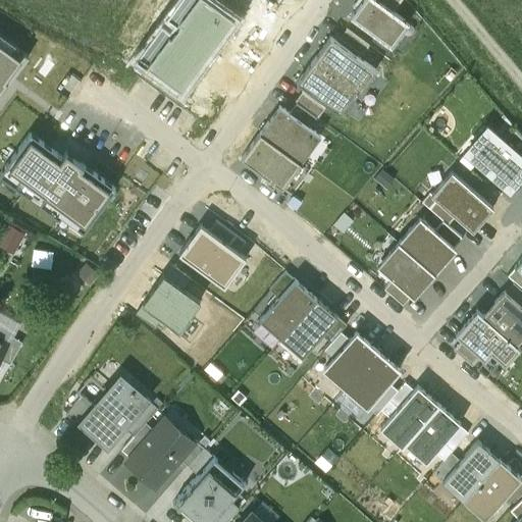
[(183,95),(240,16),(216,0),(178,0),(166,17),(175,23),(169,31),(161,24),(135,60),(183,95)]
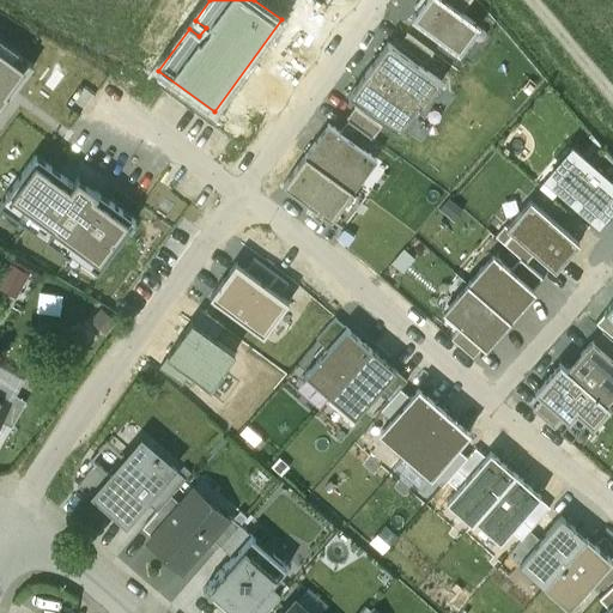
[(462,12),(444,0),(425,0),(418,10),(411,19),(460,55),(480,26),(462,12)]
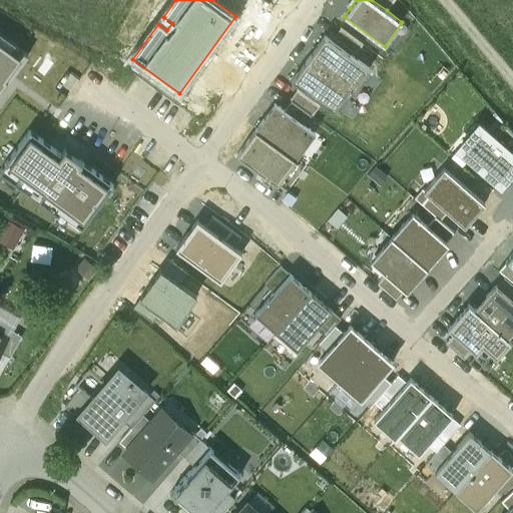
[(356,0),(372,0),(387,10),(394,0),(350,0),(346,6),(350,8),(356,0)]
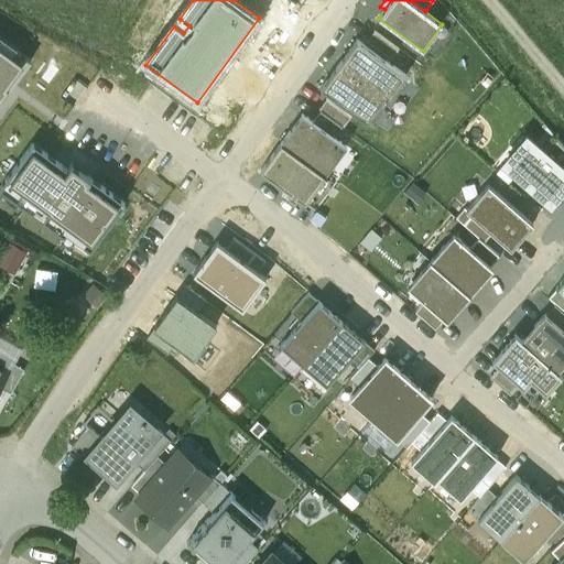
[(399,49),(373,31),(366,42),(391,60),(399,49)]
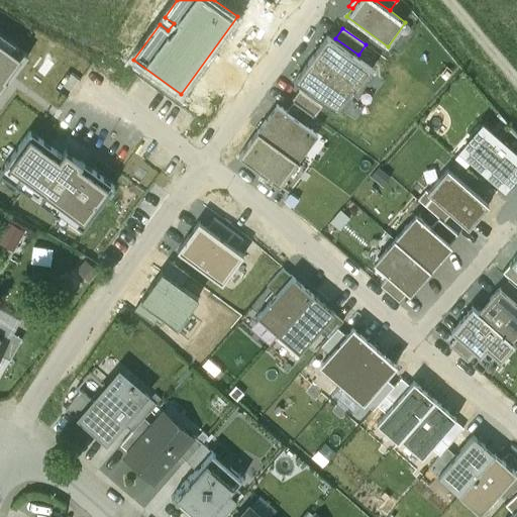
[(373,70),(326,36),(310,59),(352,90),(355,92),(373,70)]
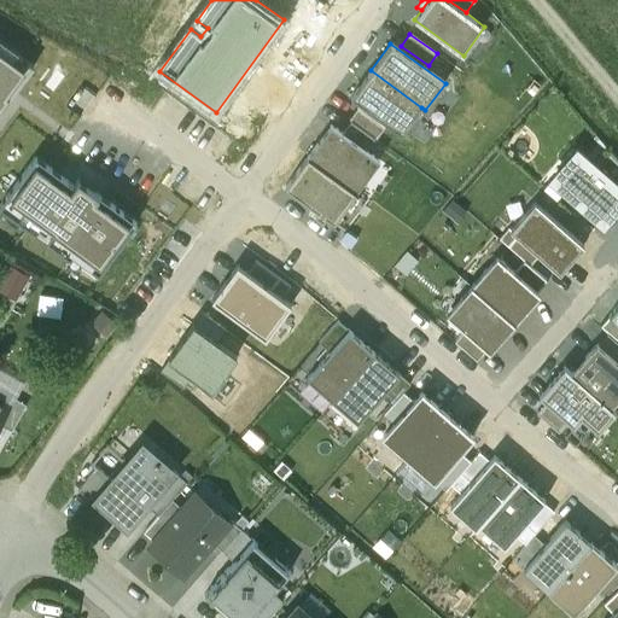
[(0,108),(7,98),(10,99),(34,66),(17,54),(13,59),(0,50),(0,108)]
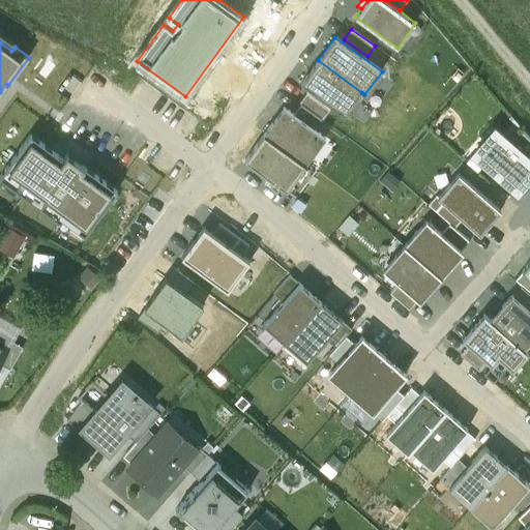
[(361,92),(318,60),(301,83),(345,115),(361,92)]
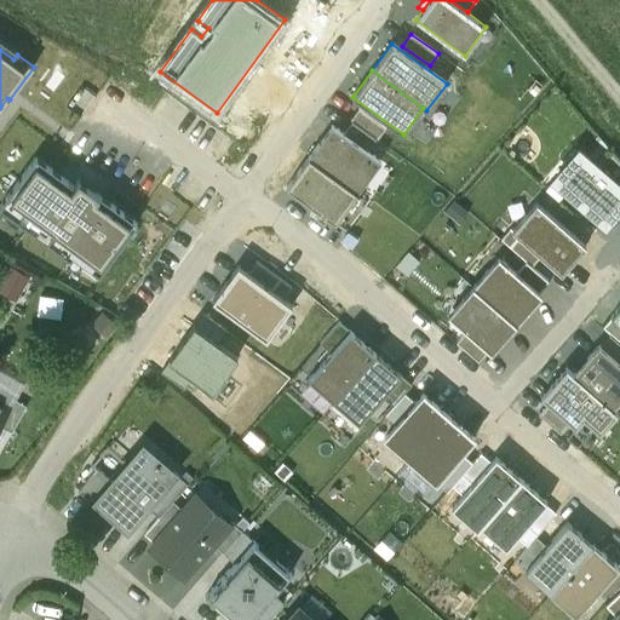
[(385,130),(359,109),(350,121),(352,122),(375,139),(377,141),(385,130)]
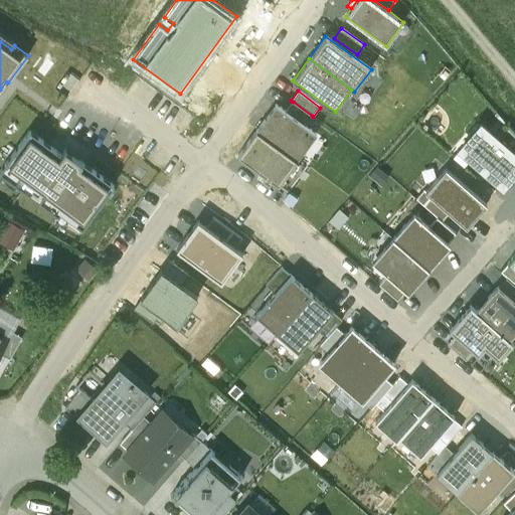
[(286,112),(305,126),(312,116),(293,102),(286,112)]
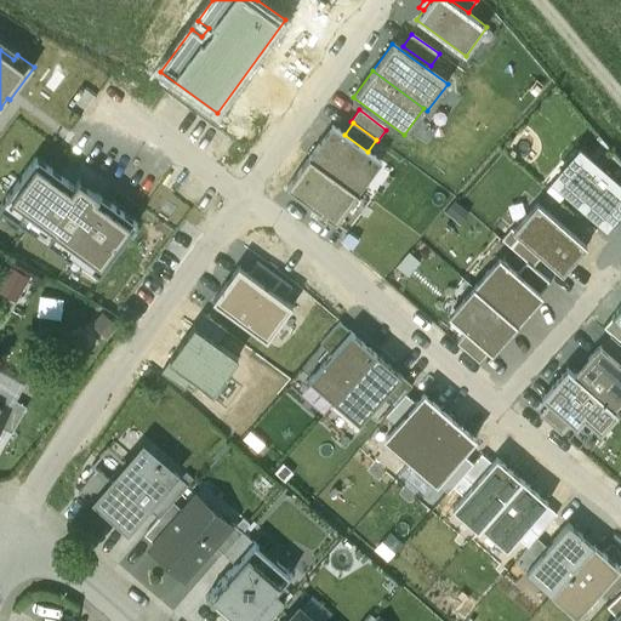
[(381,161),(368,152),(345,135),(332,126),(309,158),(359,194),(381,161)]
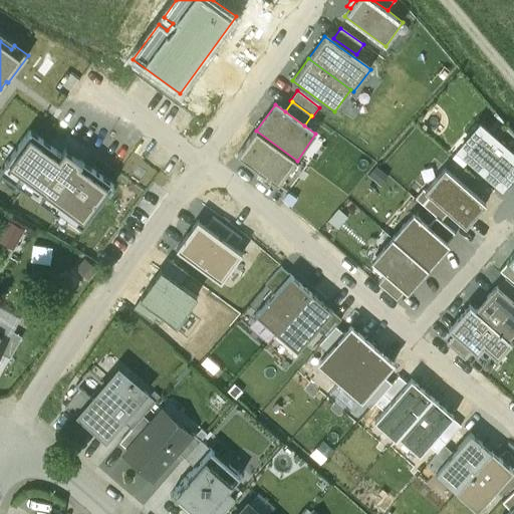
[(513,173),(513,155),(496,140),(480,126),(459,150),(501,187),(513,173)]
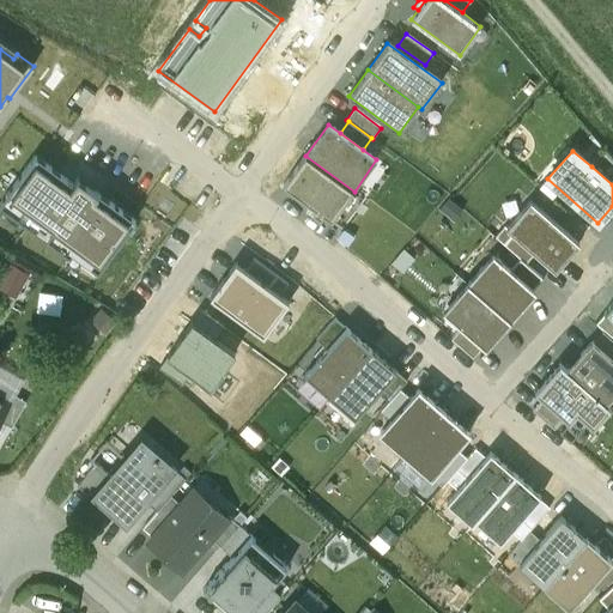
[(592,167),(612,184),(612,161),(605,151),(592,167)]
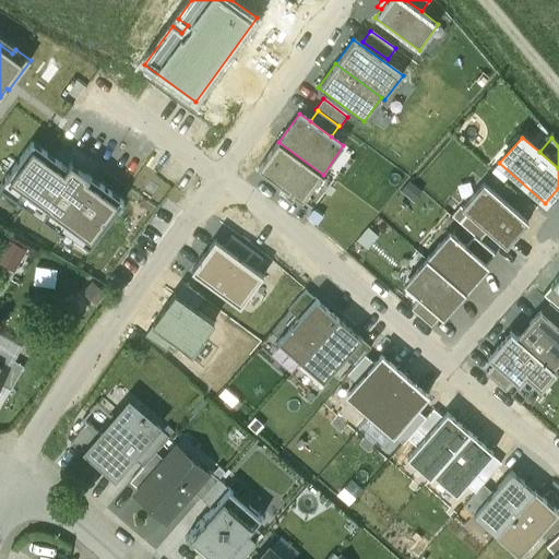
[(80,235),(93,244),(123,202),(71,163),(67,168),(32,142),(0,185),(0,187),(40,217),(43,214),(76,239),(80,235)]
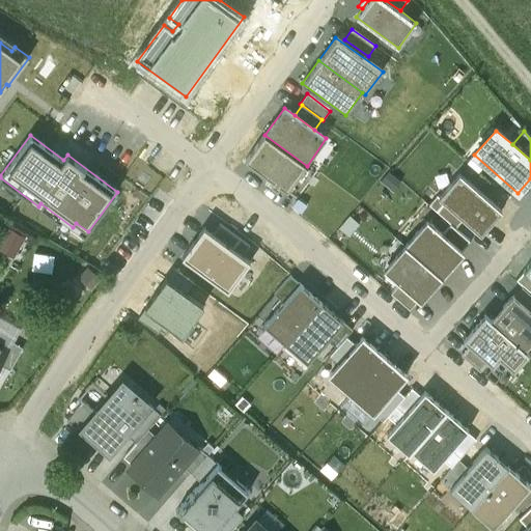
[(307,166),(264,135),(245,161),(272,182),(270,185),(277,190),(280,186),(287,191),(307,166)]
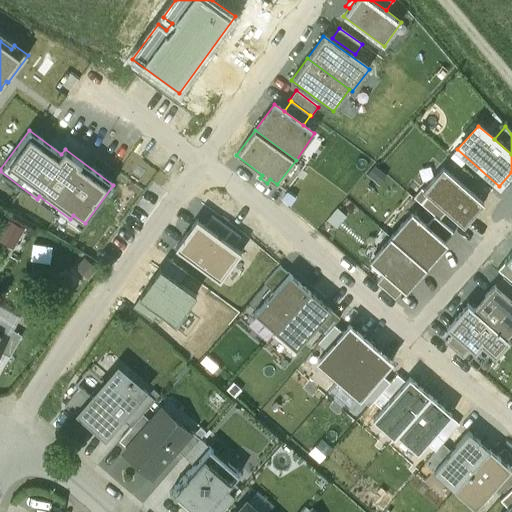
[(366,177),(378,187),(386,178),(374,167),(366,177)]
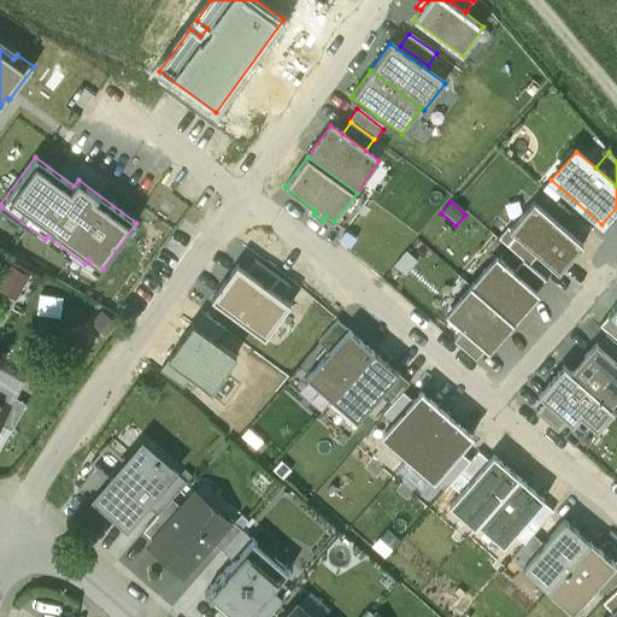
[(510,231),(539,257),(558,274),(583,247),(534,204),(510,231)]
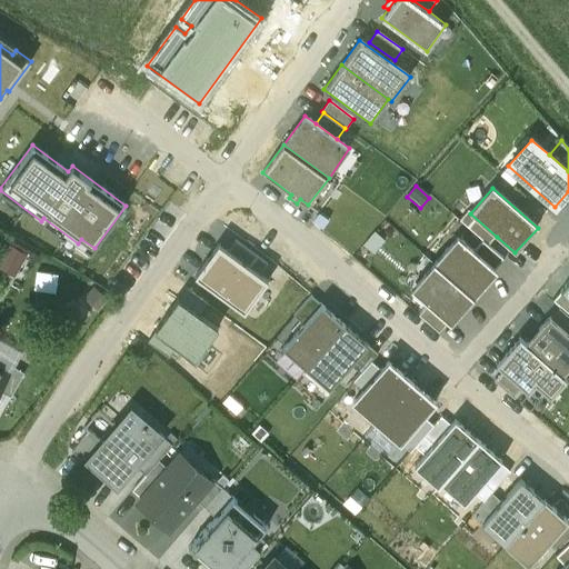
[(497,237),(470,213),(468,212),(459,222),(482,242),(488,247),(497,237)]
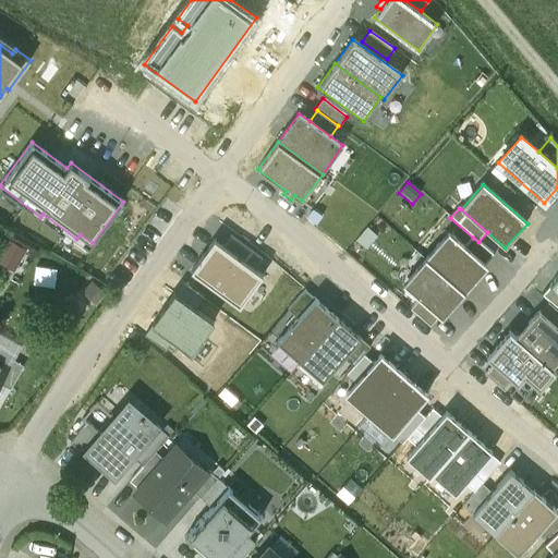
[(366,250),(378,237),(367,228),(356,241),(366,250)]
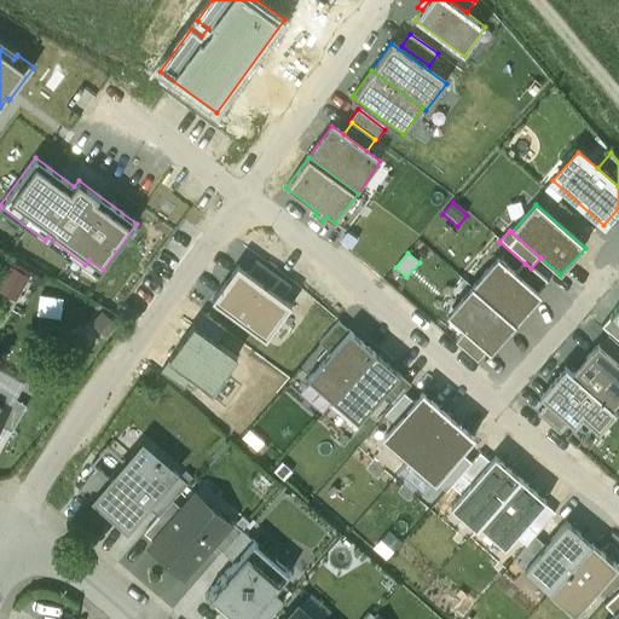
[(538,294),(516,275),(497,259),(473,288),(516,327),(542,298),(538,294)]
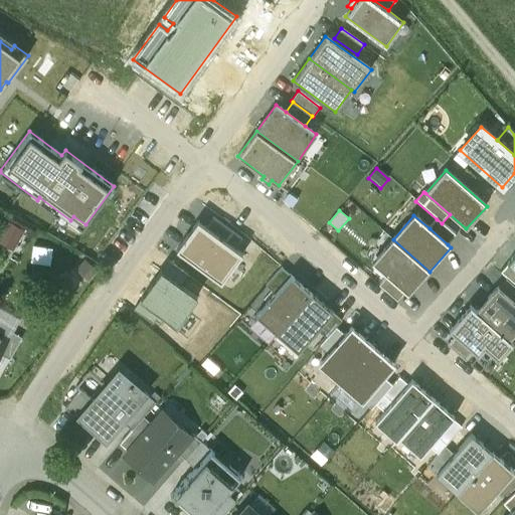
[(213,217),(206,227),(235,248),(242,239),(213,217)]
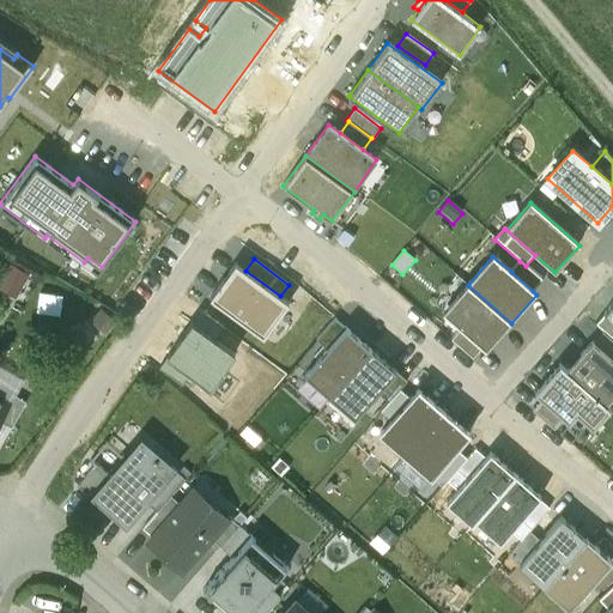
[(511,272),(533,291),(542,280),(526,266),(520,261),(511,272)]
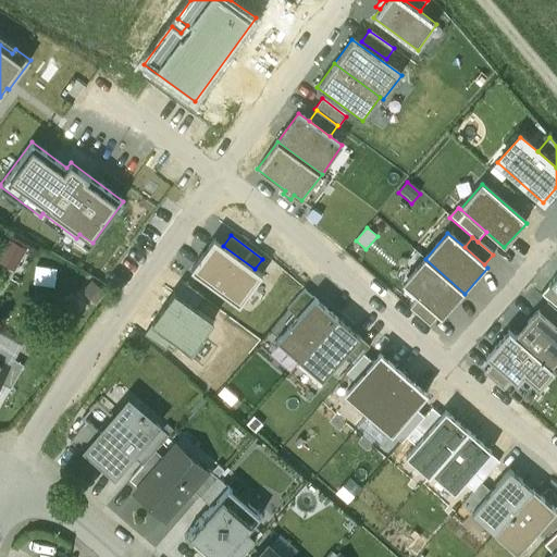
[(223,246),(213,238),(190,271),(239,306),(262,274),(255,269),(223,246)]
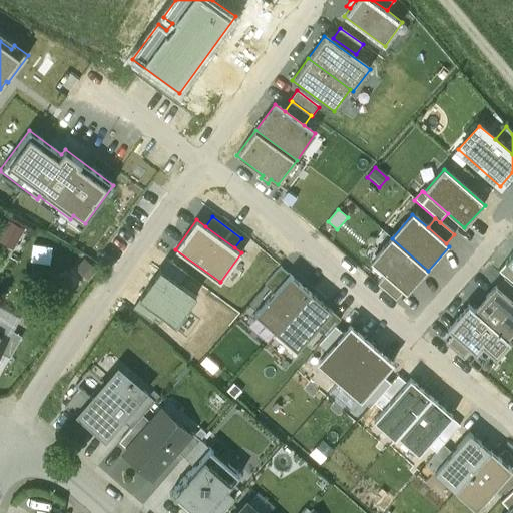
[(25,229),(7,220),(0,234),(0,240),(14,248),(25,229)]
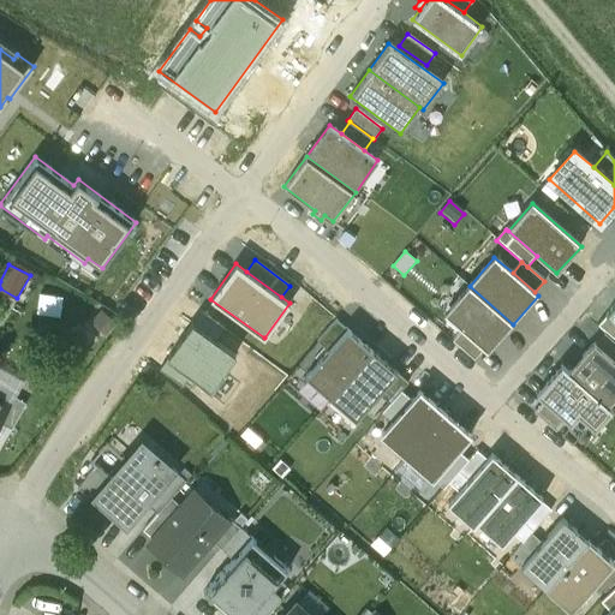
[(461,330),(483,350),(488,353),(513,324),(470,286),(445,315),(461,330)]
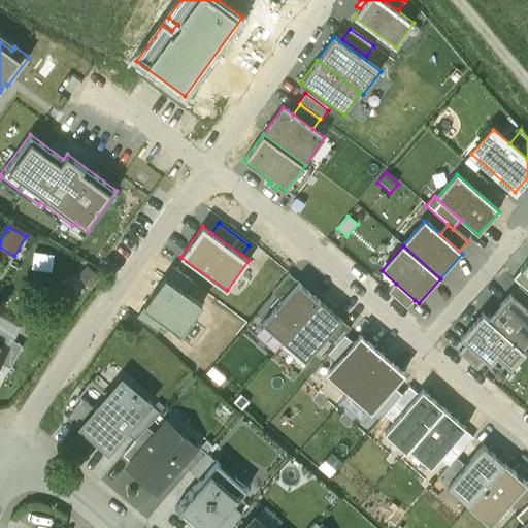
[(54,254),(34,252),(31,268),(51,271),(54,254)]
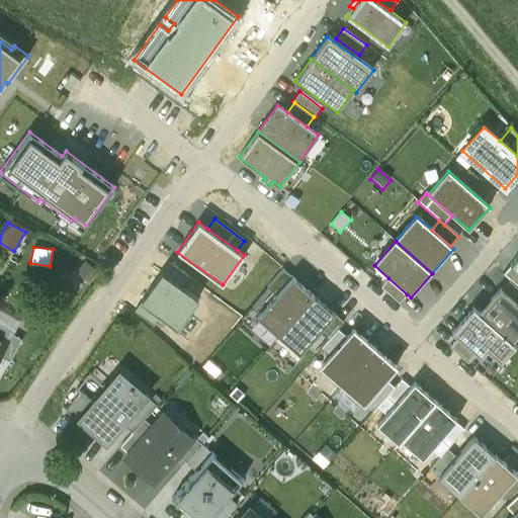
[(517,257),(502,275),(509,281),(517,288),(517,257)]
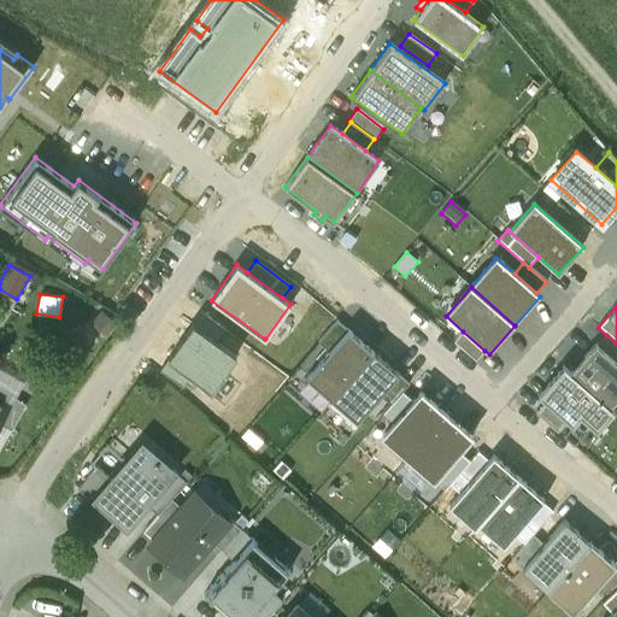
[(100,313),(92,323),(107,336),(116,325),(100,313)]
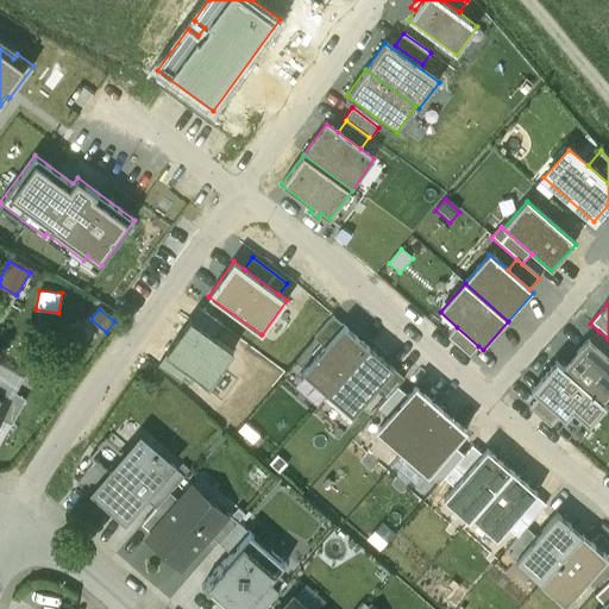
[(199,309),(190,321),(213,338),(223,326),(199,309)]
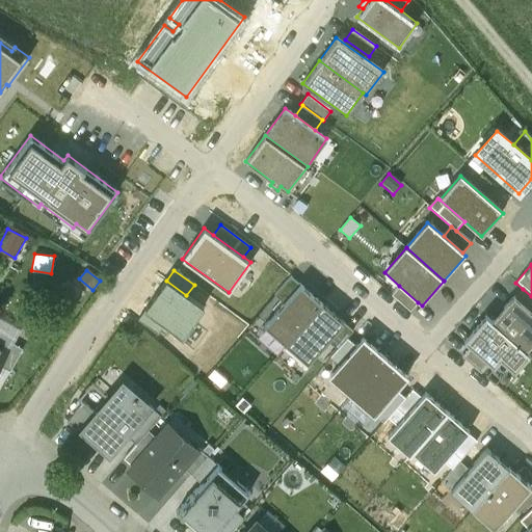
[(322,304),(291,276),(274,295),(284,303),(264,326),(286,346),(322,304)]
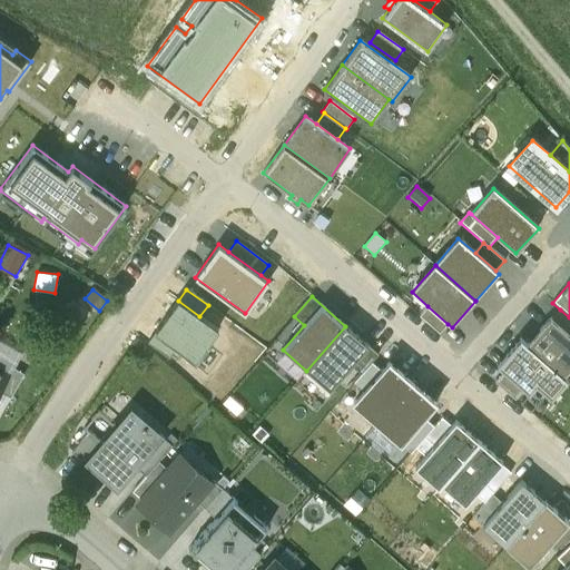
[(199,316),(178,301),(156,332),(184,352),(195,361),(218,330),(199,316)]
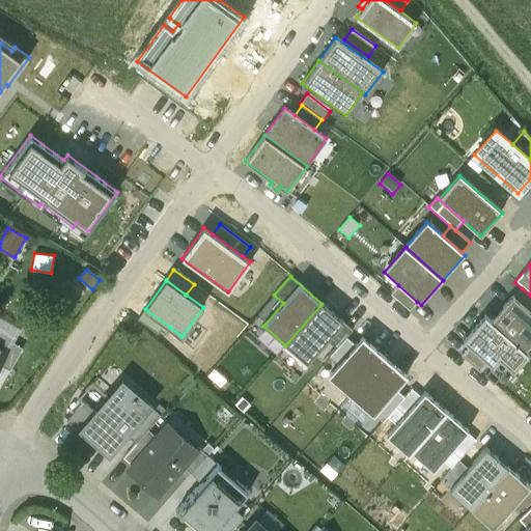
[(410,311),(417,302),(398,285),(390,296),(410,311)]
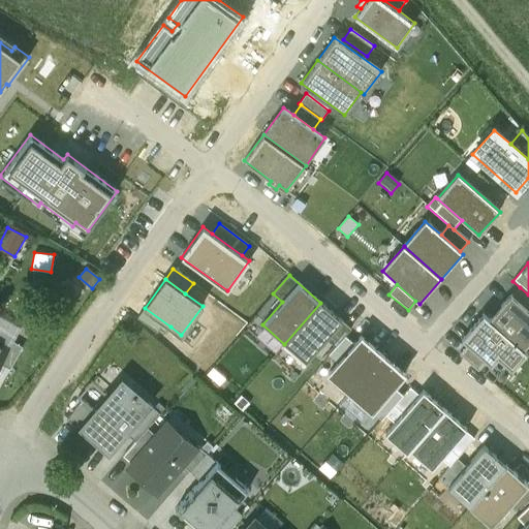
[(511,297),(528,311),(528,294),(520,287),(511,297)]
